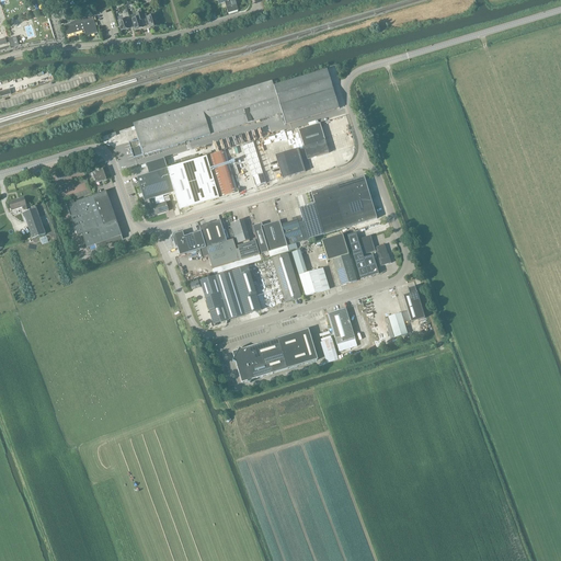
[(221,0),(218,1),(219,4),(225,3),(228,13),(229,13),(238,11),(238,10),(236,2),(238,1),(237,0),(221,0)]
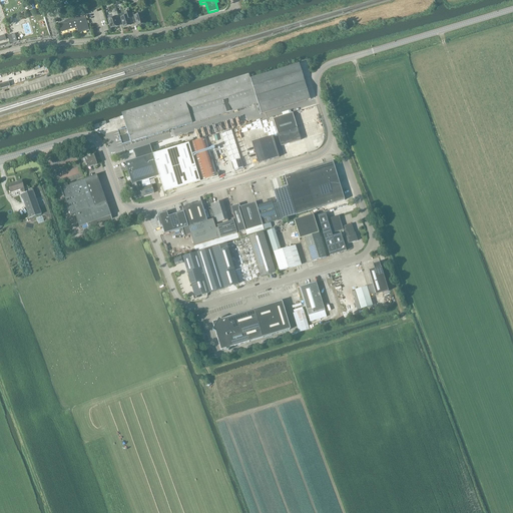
[(119,14),(120,18),(123,27),(130,25),(128,19),(131,18),(129,11),(119,14)]
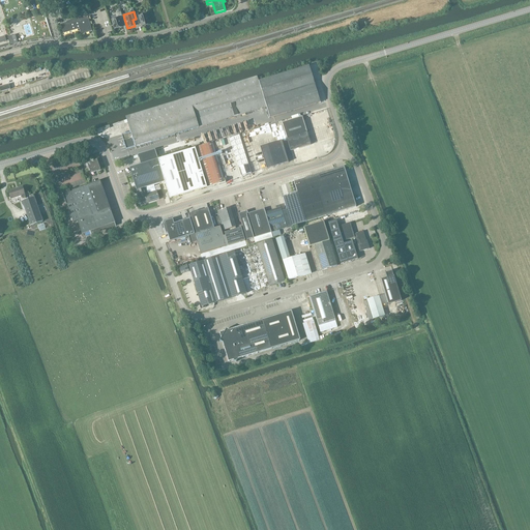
[(122,19),(121,12),(115,13),(117,19),(112,20),(115,29),(122,27),(119,19),(122,19)]
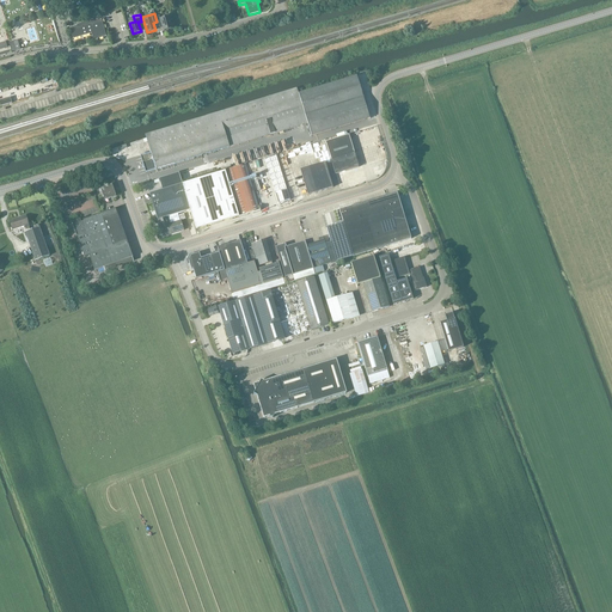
[(163,28),(164,31),(169,30),(169,31),(175,29),(172,24),(171,25),(169,16),(160,19),(159,16),(155,17),(159,28),(163,28)]
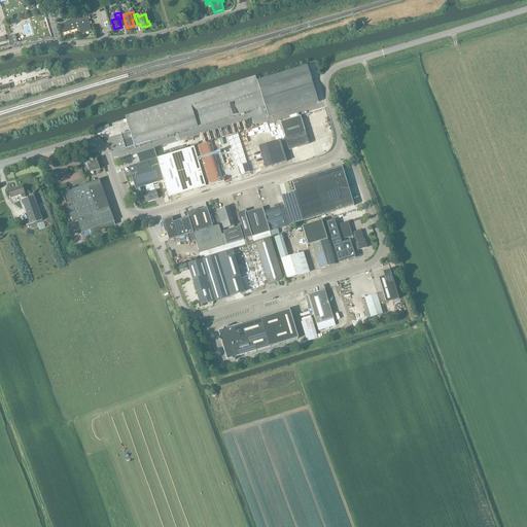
[(61,25),(63,33),(79,29),(80,34),(92,31),(88,16),(78,19),(78,18),(69,21),(70,22),(61,25)]
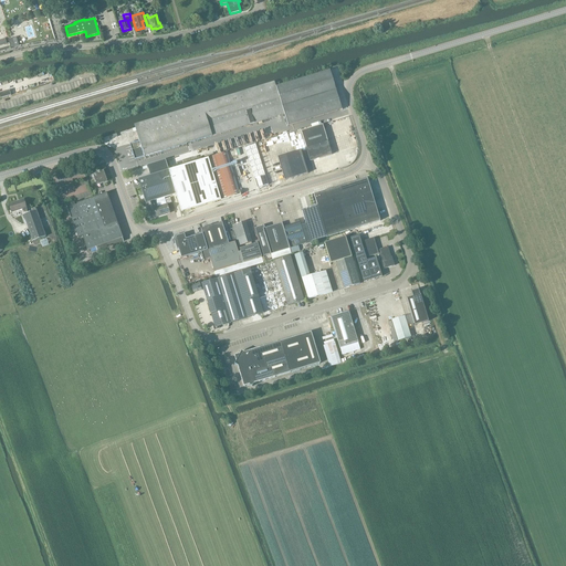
[(13,38),(9,40),(11,48),(19,45),(18,41),(14,42),(13,38)]
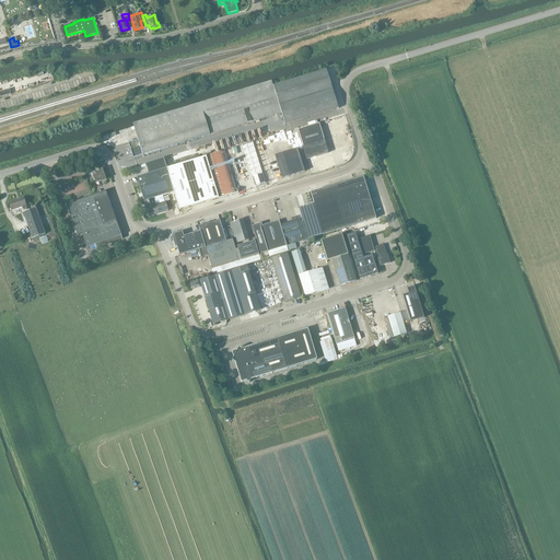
[(327,70),(273,86),(281,113),(286,125),(338,108),(327,70)]
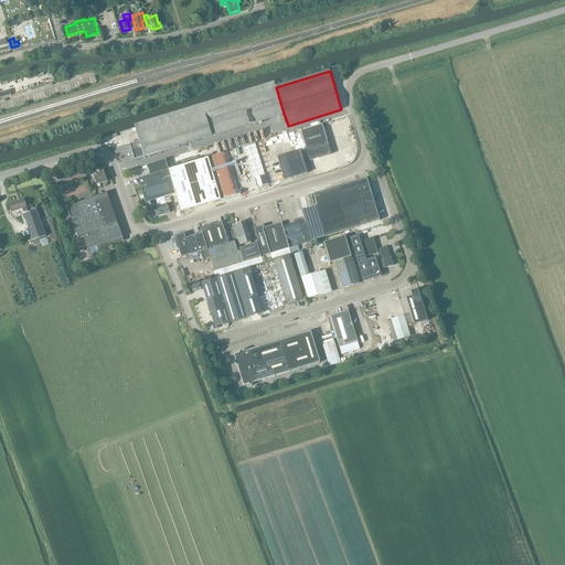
[(284,114),(276,87),(275,85),(136,128),(139,141),(130,145),(135,159),(145,157),(212,136),(284,114)]
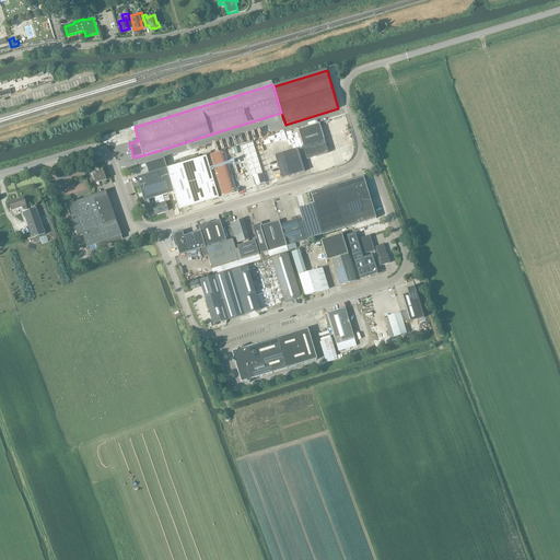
[(319,124),(299,129),(307,159),(328,152),(319,124)]
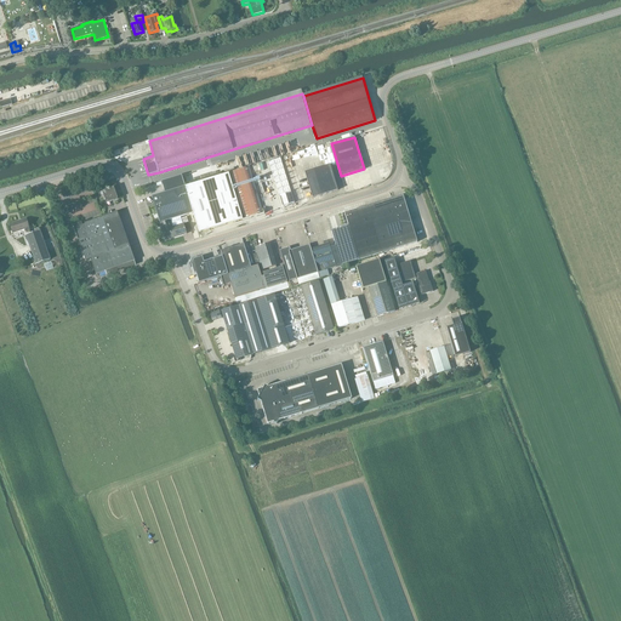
[(312,148),(312,142),(301,144),(302,155),(314,153),(314,148),(312,148)]
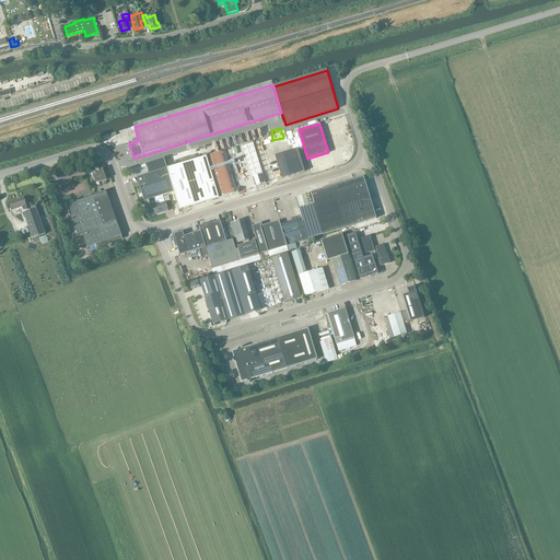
[(255,187),(266,184),(254,142),(243,146),(255,187)]
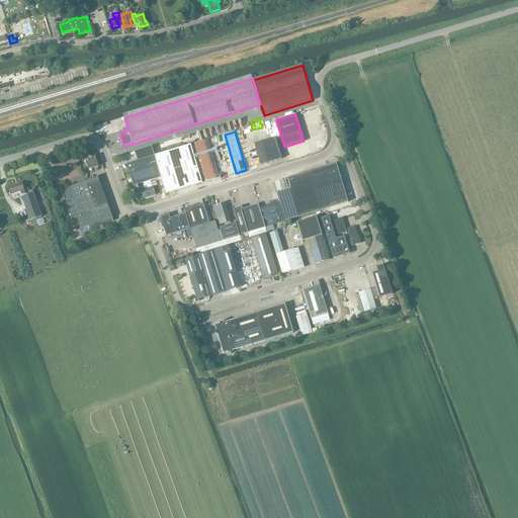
[(254,144),(261,165),(282,158),(275,137),(254,144)]
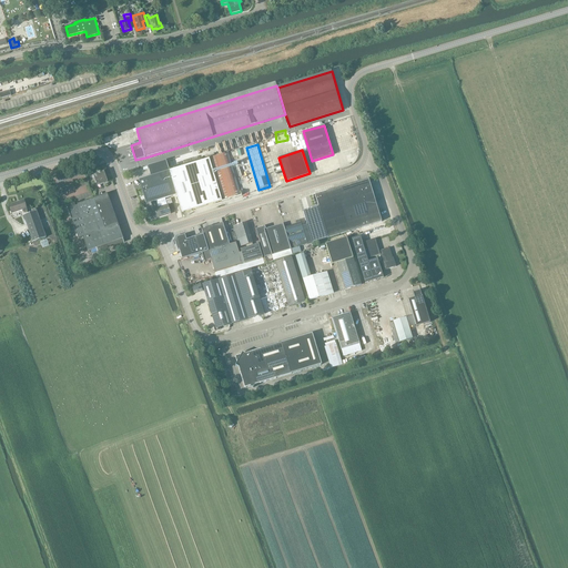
[(241,195),(229,152),(211,158),(223,201),(241,195)]
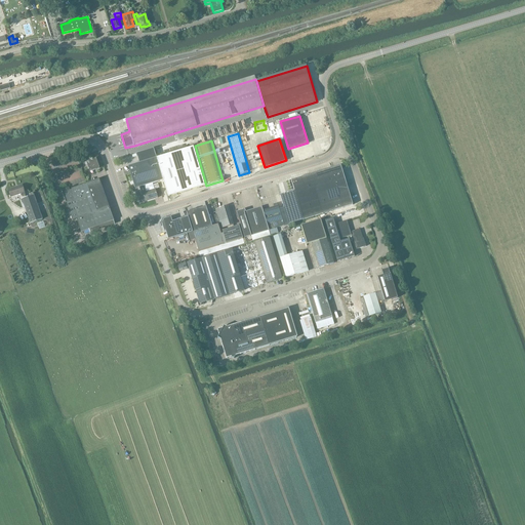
[(194,147),(157,158),(163,179),(168,196),(205,186),(194,147)]
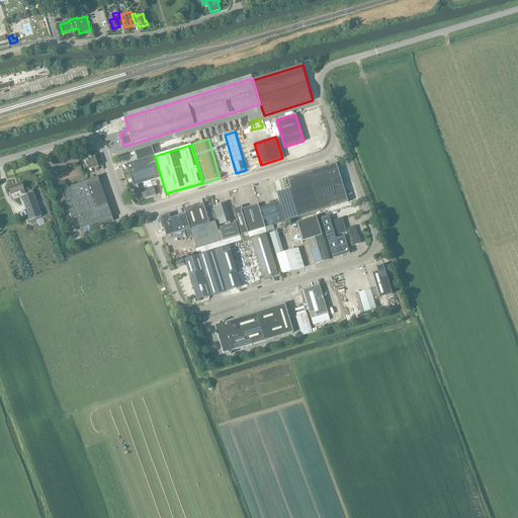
[(138,161),(126,164),(134,186),(142,183),(152,180),(161,177),(155,156),(152,147),(136,152),(138,161)]
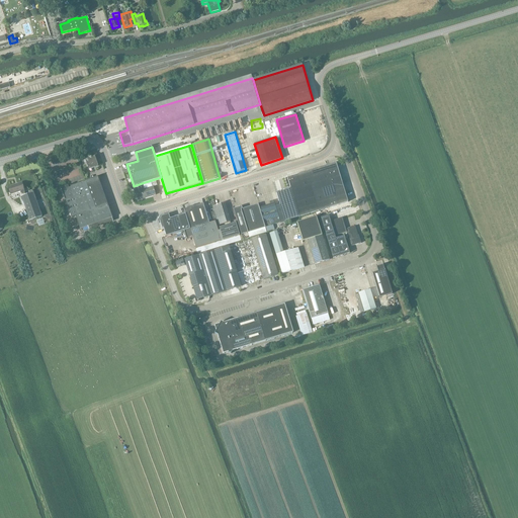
[(88,163),(87,163),(89,170),(98,166),(95,157),(87,159),(88,163)]
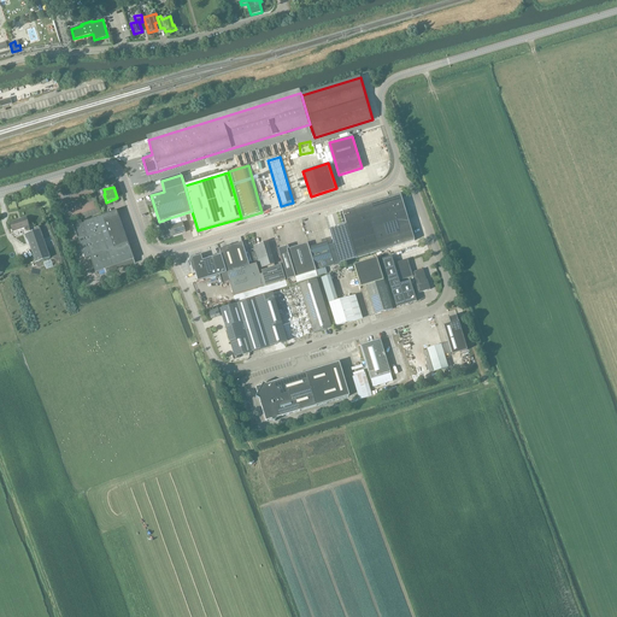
[(346,224),(357,259),(415,241),(400,194),(342,212),(346,224)]
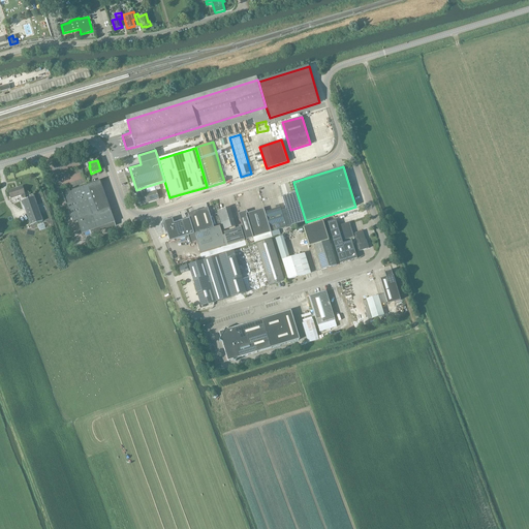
[(98,214),(111,210),(100,181),(88,185),(98,214)]
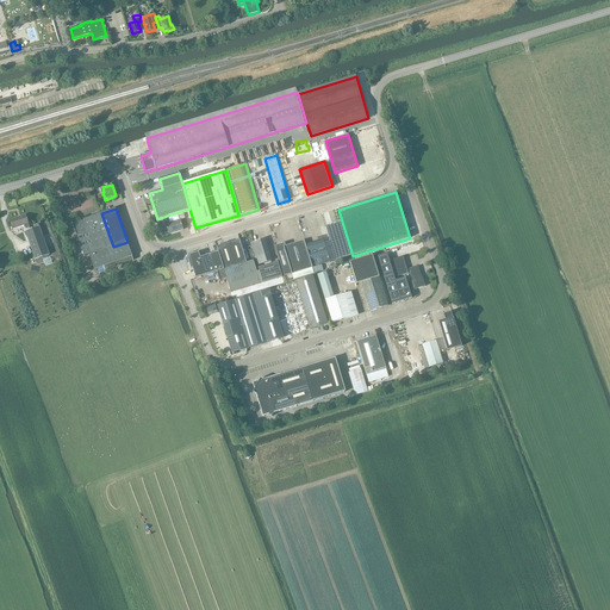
[(167,216),(157,219),(162,236),(184,230),(180,221),(179,215),(179,212),(167,216)]
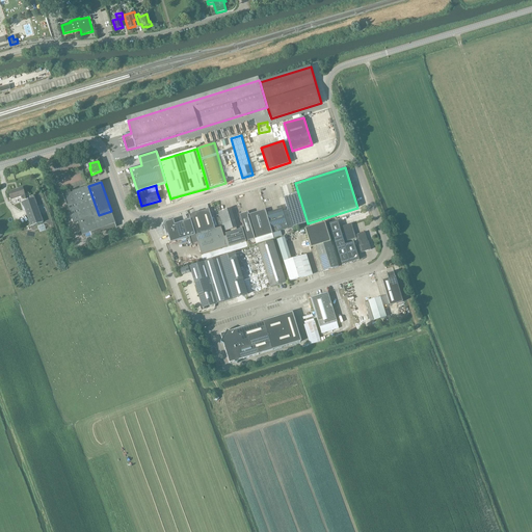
[(68,193),(63,194),(68,206),(74,224),(78,222),(80,229),(82,236),(101,229),(115,223),(113,217),(111,211),(99,215),(88,186),(84,187),(81,188),(78,189),(75,190),(71,192),(71,191),(68,192),(68,193)]
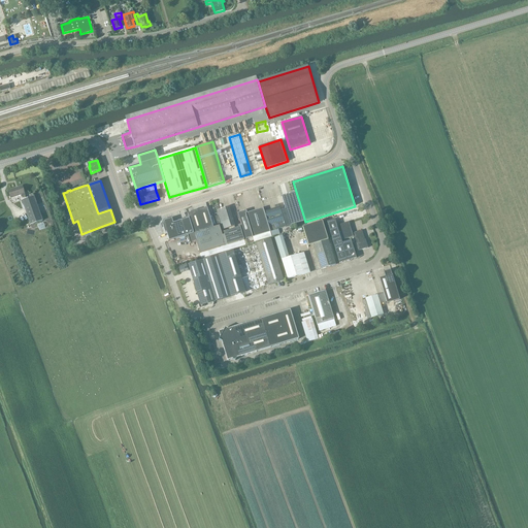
[(17,188),(9,190),(11,198),(21,195),(22,197),(26,196),(25,194),(23,187),(17,188)]
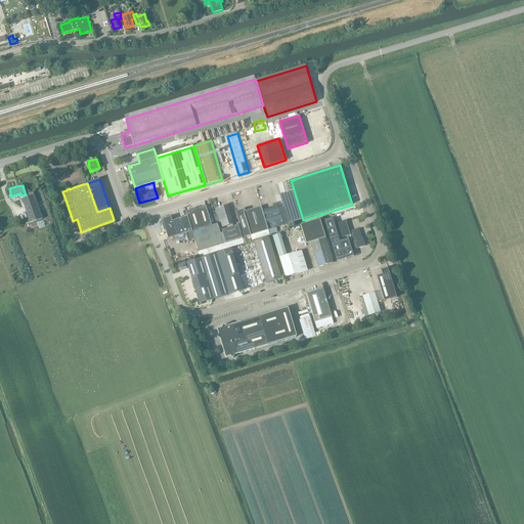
[(303,220),(294,190),(279,194),(284,208),(289,224),(303,220)]
